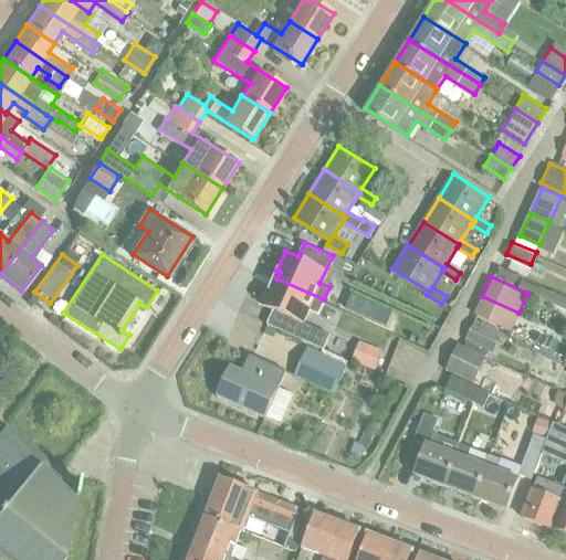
[(519,285),(565,305),(565,294),(523,276),(519,285)]
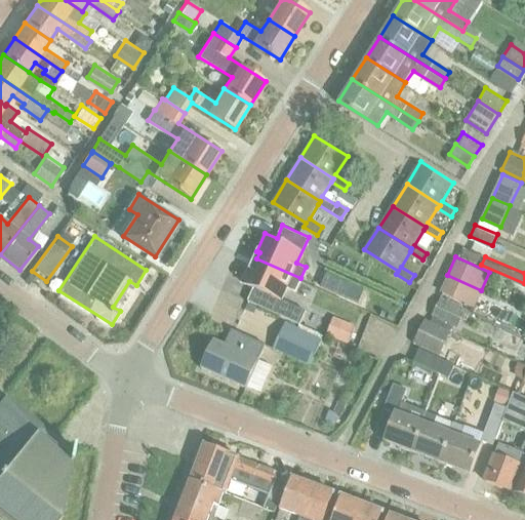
[(296,289),(300,278),(256,258),(254,264),(252,263),(243,281),(254,286),(248,301),(249,301),(249,300),(275,311),(299,322),(306,309),(281,297),(286,285),(296,289)]
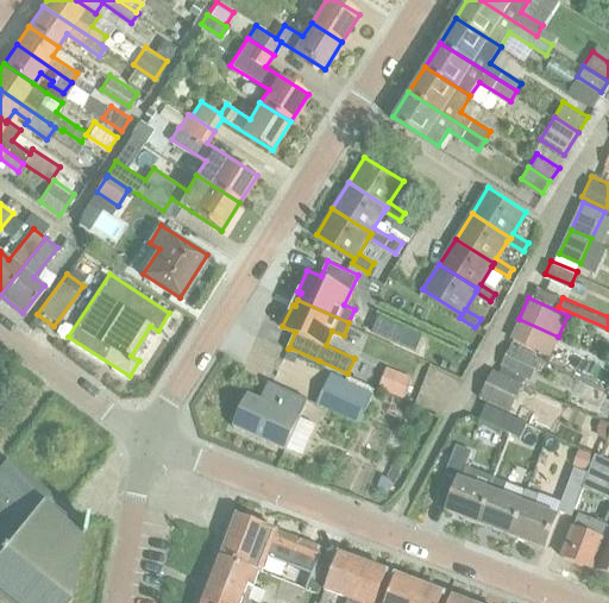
[(558,337),(519,319),(510,335),(550,353),(558,337)]
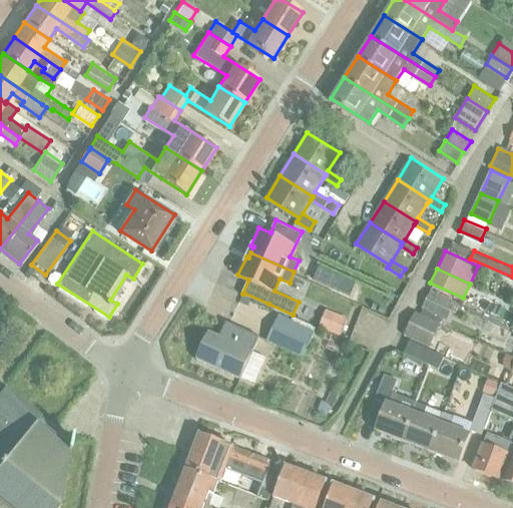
[(422,306),(448,318),(457,299),(431,287),(422,306)]
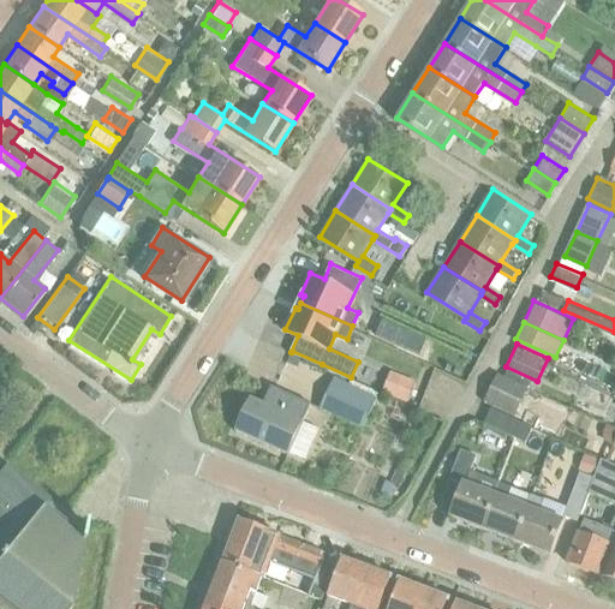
[(413,395),(422,374),(395,363),(387,384),(413,395)]
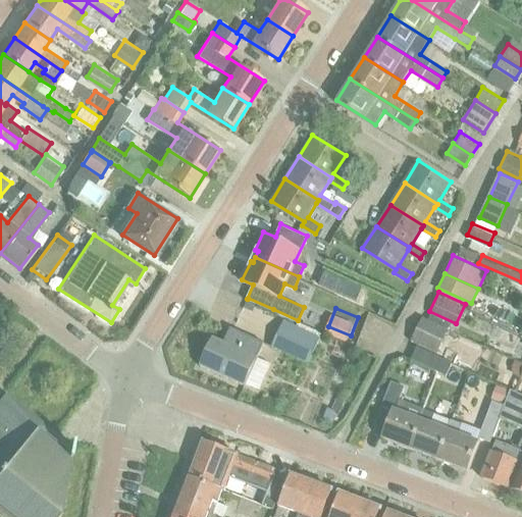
[(411,338),(437,351),(449,327),(423,314),(411,338)]
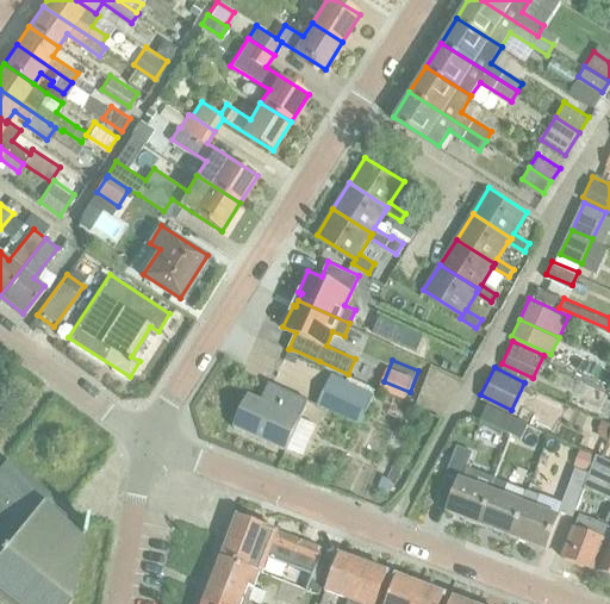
[(360,422),(372,396),(329,377),(317,402),(360,422)]
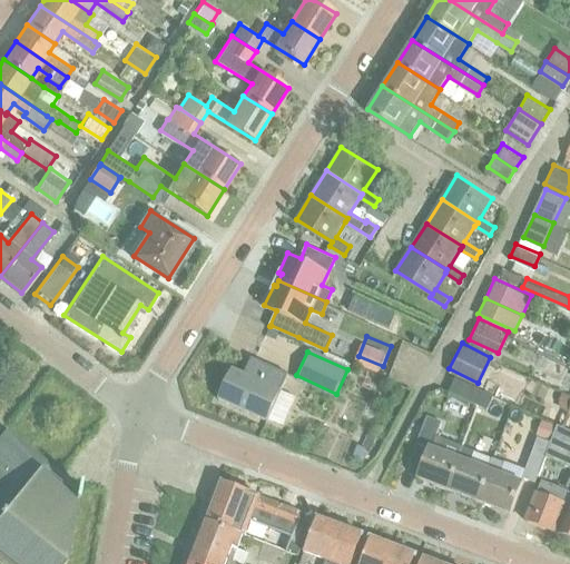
[(231,366),(217,396),(268,418),(288,372),(252,356),(244,372),(231,366)]
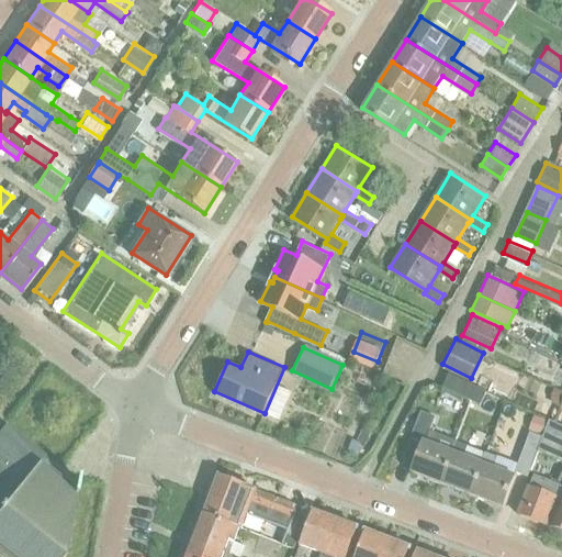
[(445,387),(456,391),(482,404),(487,390),(451,372),(445,387)]
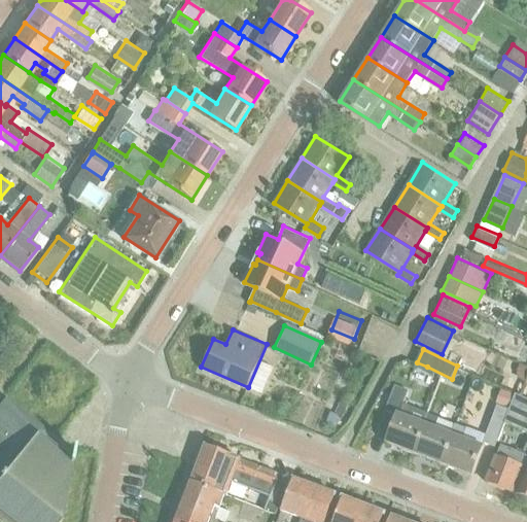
[(58,371),(32,405),(38,410),(34,432),(76,440),(84,391),(58,371)]
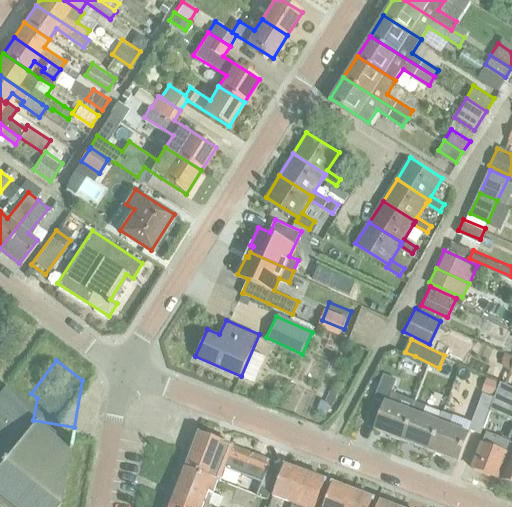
[(377,427),(405,437),(415,411),(413,410),(416,400),(402,394),(392,390),(397,377),(384,372),(374,397),(387,402),(377,427)]
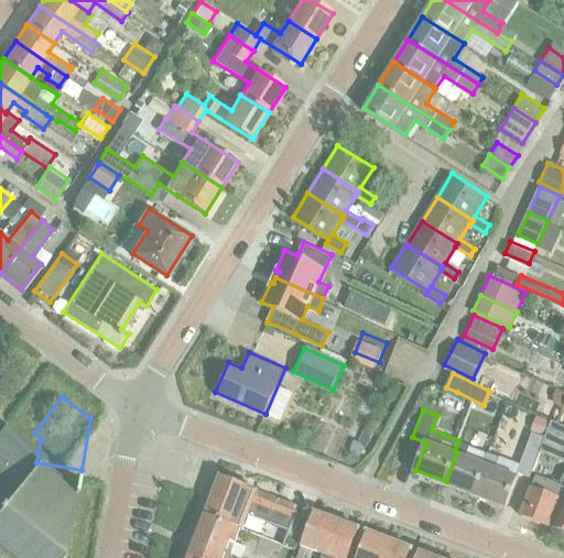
[(563,424),(552,418),(545,434),(540,449),(563,459),(563,472),(561,480),(563,481),(563,498),(552,525),(563,528),(563,424)]
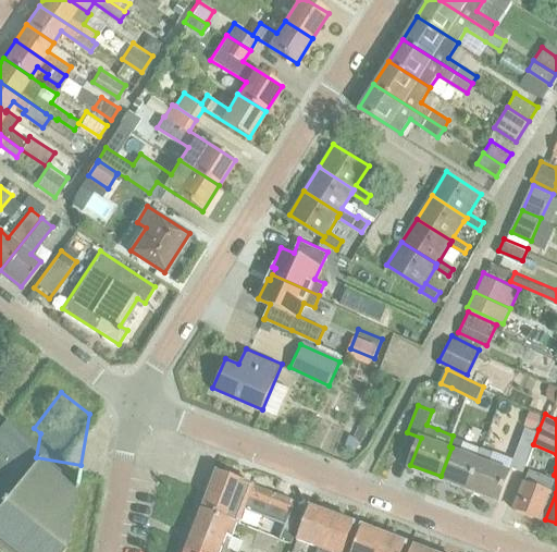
[(533,444),(539,429),(525,425),(510,464),(523,468),(525,464),(533,444)]
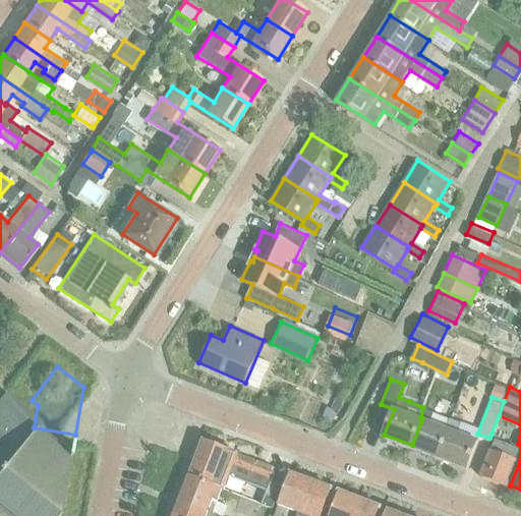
[(412,445),(440,456),(450,428),(448,427),(451,417),(435,411),(423,407),(420,417),(422,418),(412,445)]
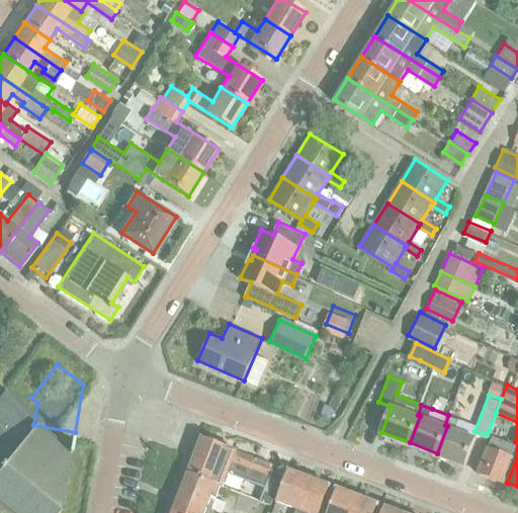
[(447,426),(437,453),(464,464),(476,437),(456,429),(460,420),(448,415),(445,425),(447,426)]
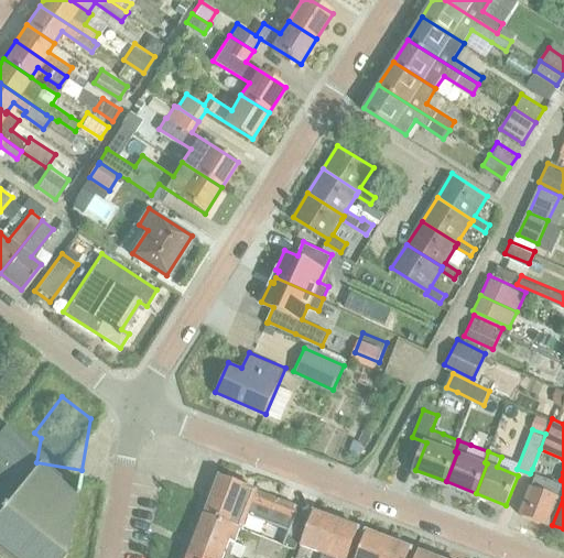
[(36,462),(32,485),(77,493),(82,470),(36,462)]
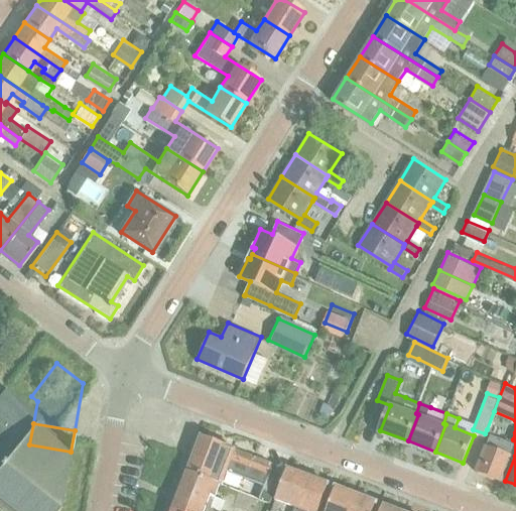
[(202,433),(188,470),(221,482),(223,483),(227,470),(245,477),(240,489),(256,496),(270,501),(281,471),(270,467),(271,462),(202,433)]
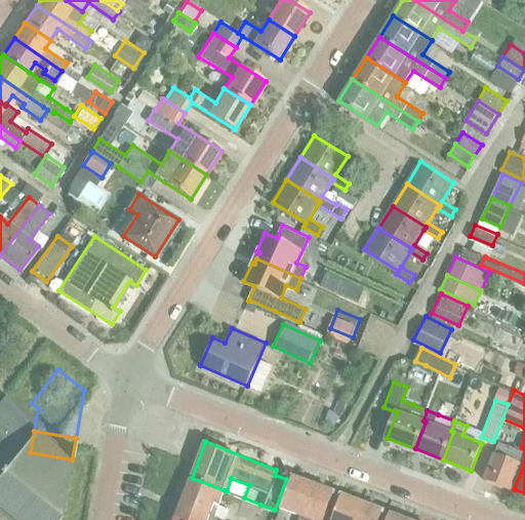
[(485,478),(509,487),(518,463),(522,465),(524,455),(524,453),(498,443),(485,478)]
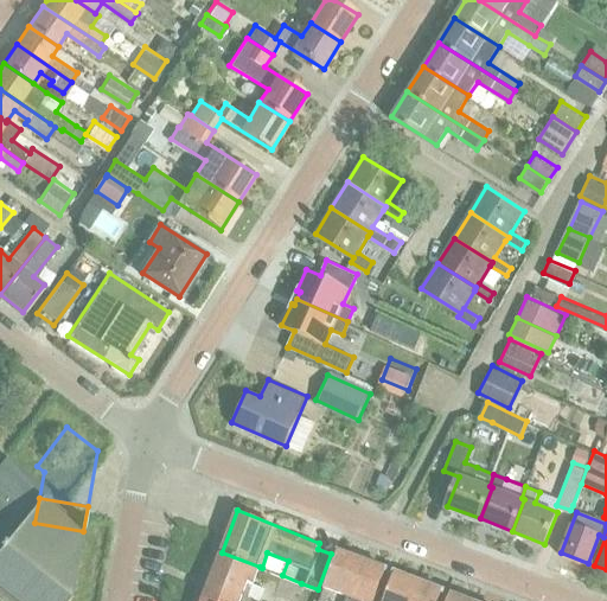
[(34,523),(31,548),(78,556),(83,531),(34,523)]
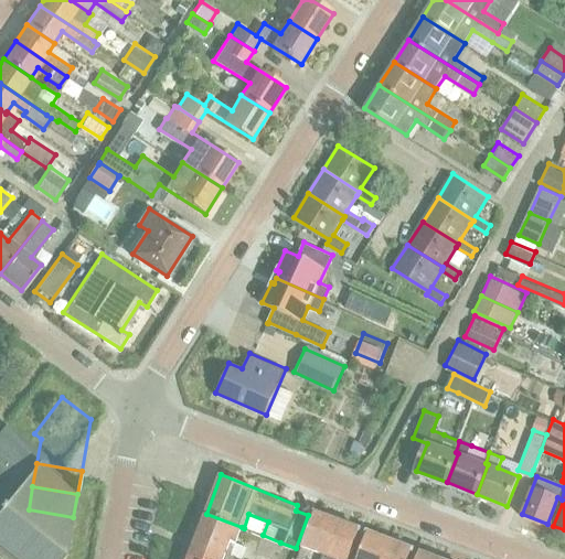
[(29,509),(24,533),(68,541),(73,517),(29,509)]
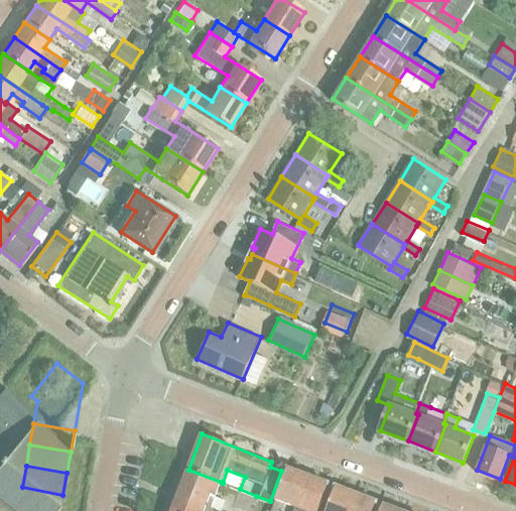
[(272,510),(294,510),(308,475),(287,467),(271,510),(272,510)]
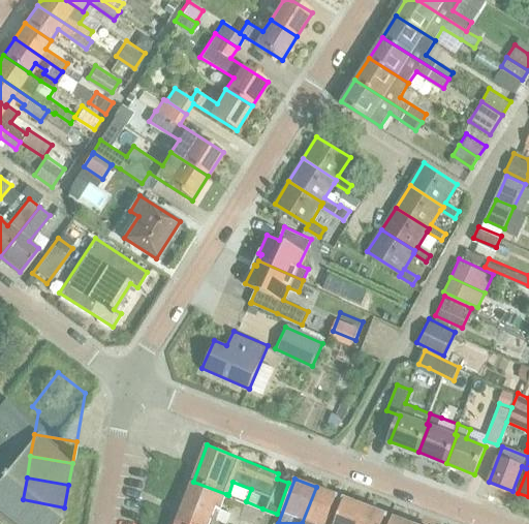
[(193,482),(179,521),(187,523),(227,523),(231,512),(221,507),(226,494),(193,482)]
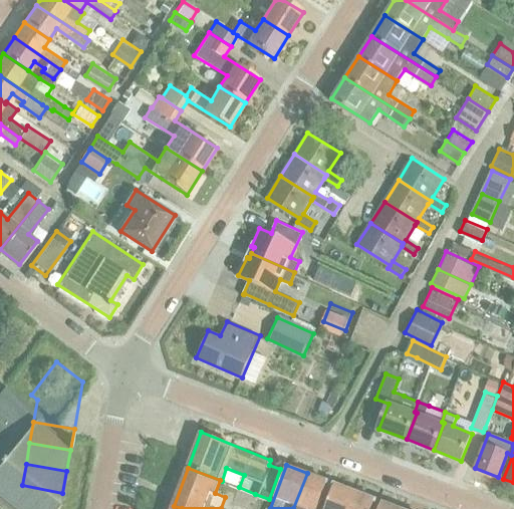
[(315,508),(326,481),(307,473),(293,508),(315,508)]
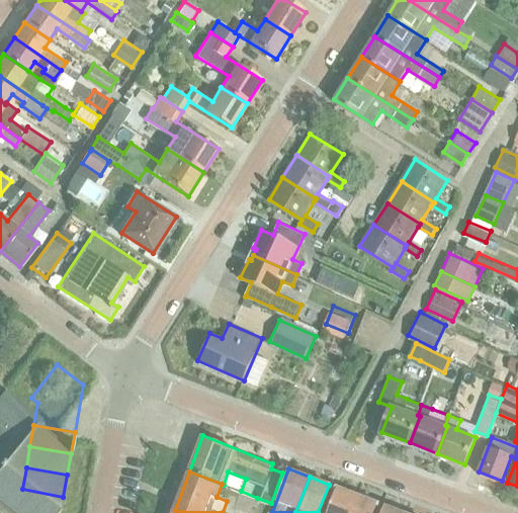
[(350,512),(357,495),(337,487),(327,512),(350,512)]
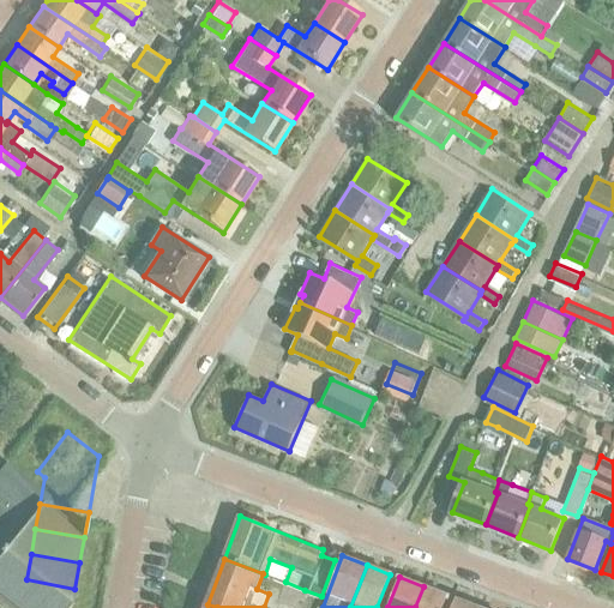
[(26,579),(22,606),(37,607),(71,607),(74,589),(26,579)]
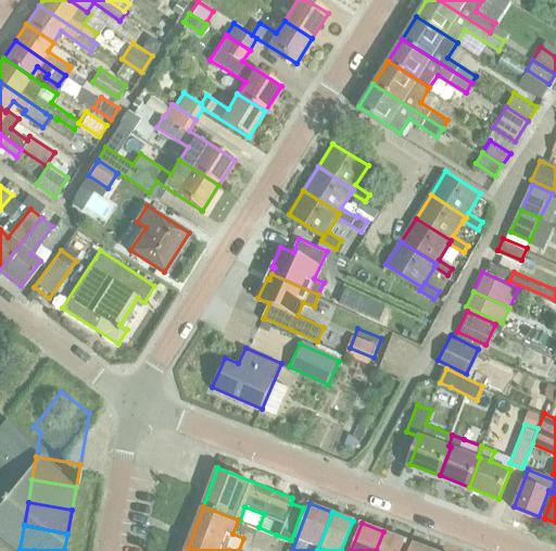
[(376,550),(401,550),(405,540),(383,531),(376,550)]
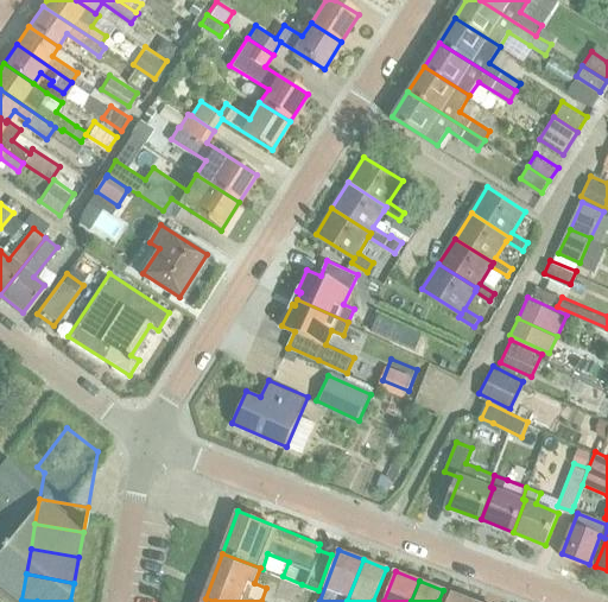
[(301,601),(312,601),(318,590),(302,584),(296,600),(301,601)]
